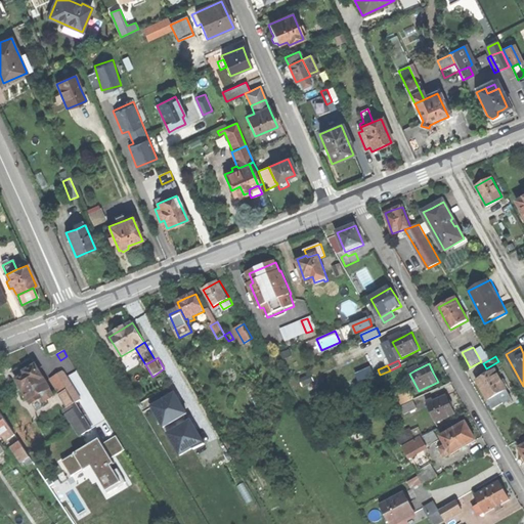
[(16,378),(32,403),(41,398),(43,401),(46,399),(45,397),(52,393),(36,366),(26,373),(16,378)]
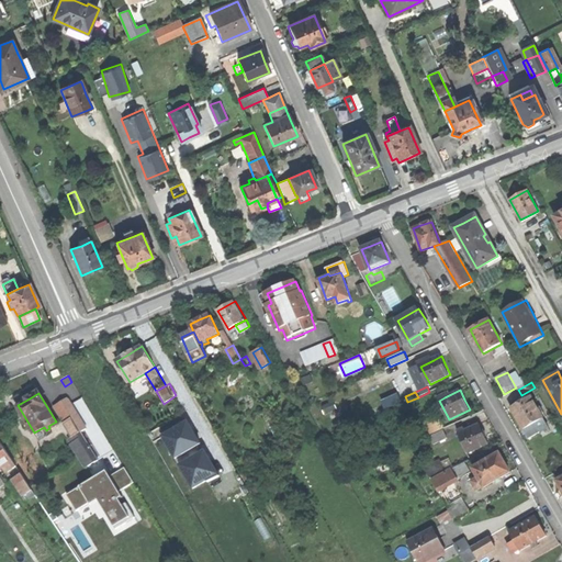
[(382,404),(385,411),(401,404),(397,396),(382,404)]
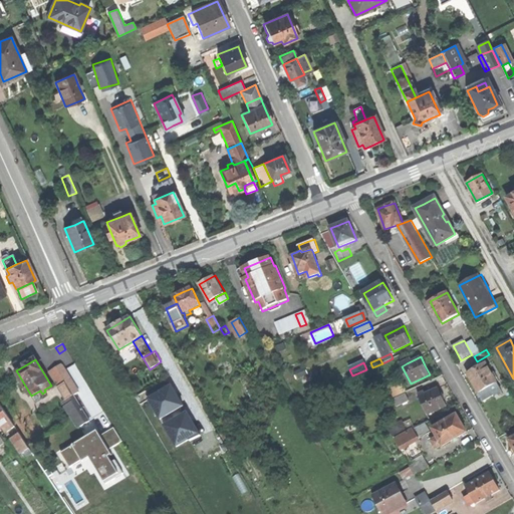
[(486,362),(469,372),(475,383),(480,392),(490,387),(497,381),(486,362)]
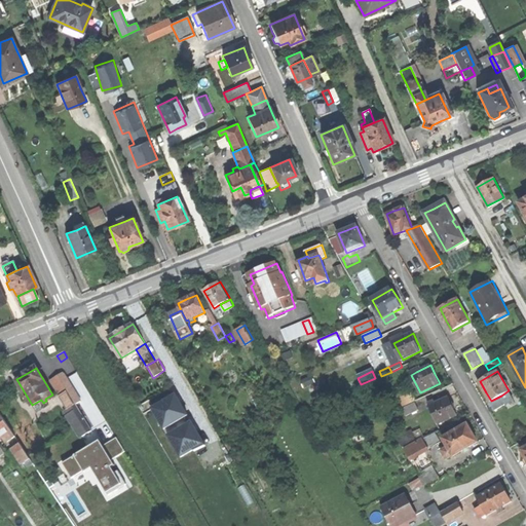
[(64,375),(52,382),(69,409),(76,405),(80,402),(64,375)]
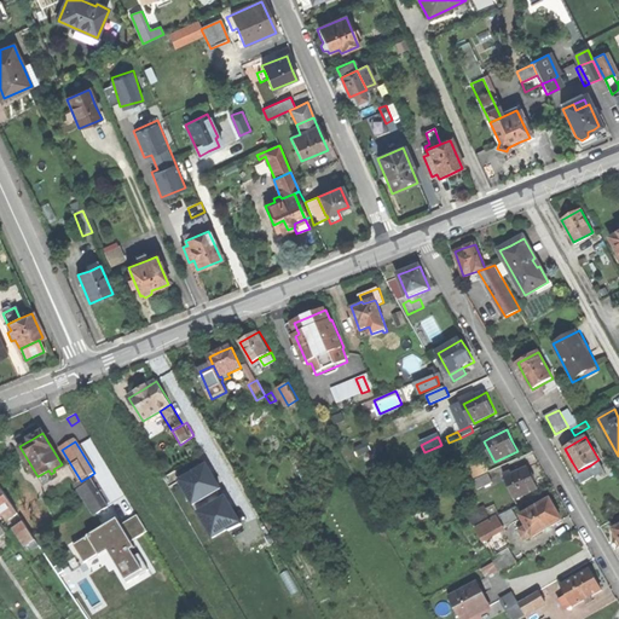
[(441,449),(444,456),(458,450),(456,443),(441,449)]
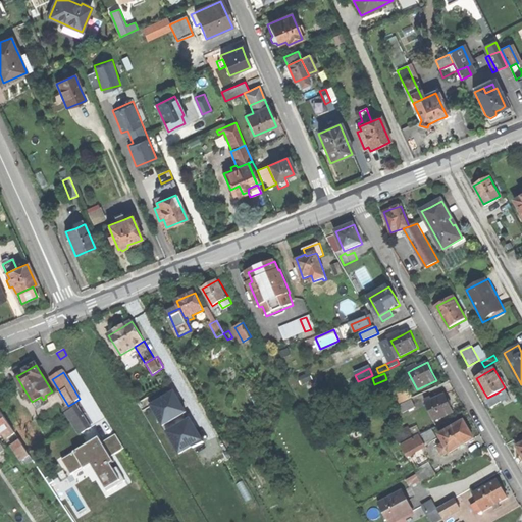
[(400,403),(414,397),(409,387),(396,394),(400,403)]
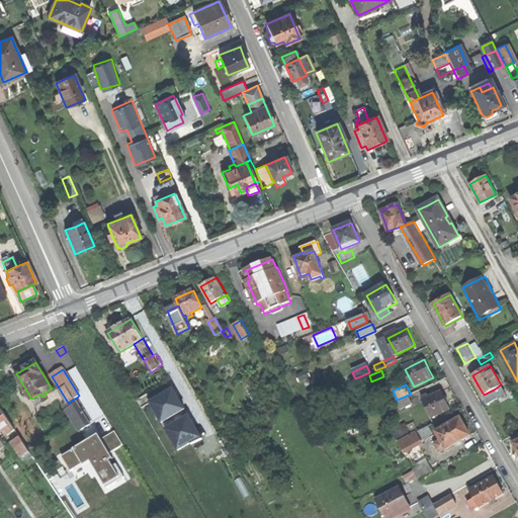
[(172,386),(147,401),(160,423),(185,409),(172,386)]
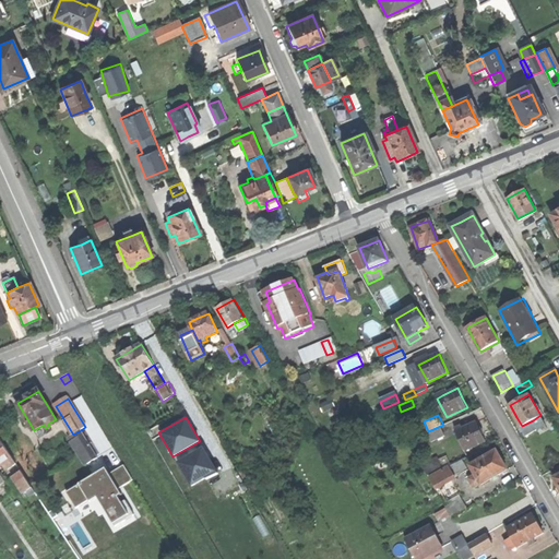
[(538,429),(533,420),(522,426),(527,436),(538,429)]
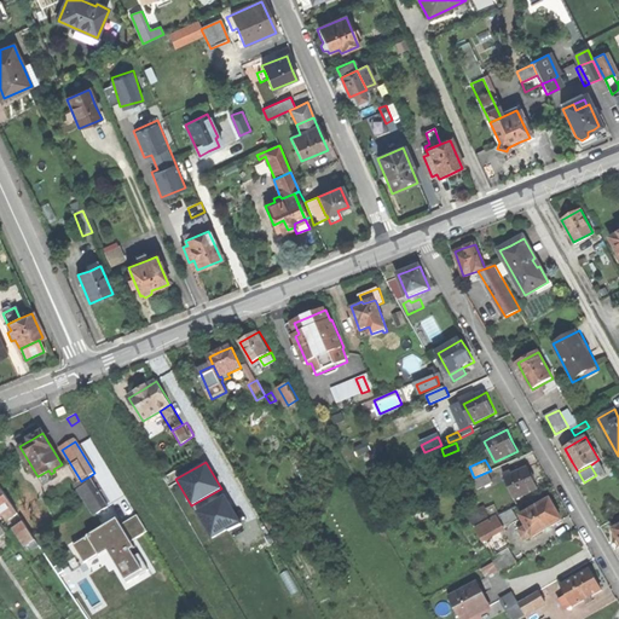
[(503,478),(514,499),(537,487),(532,476),(527,467),(509,475),(503,478)]
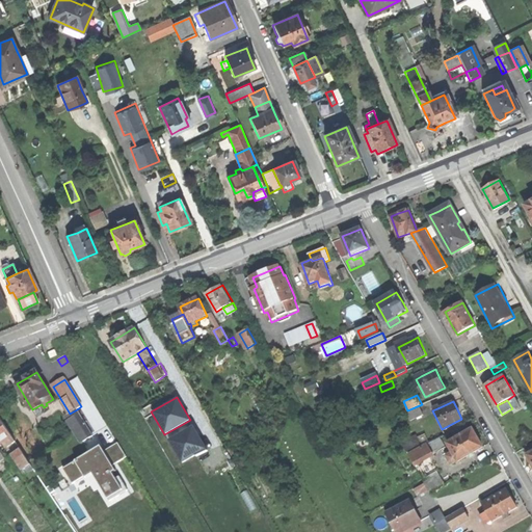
[(408,413),(411,420),(425,414),(422,407),(408,413)]
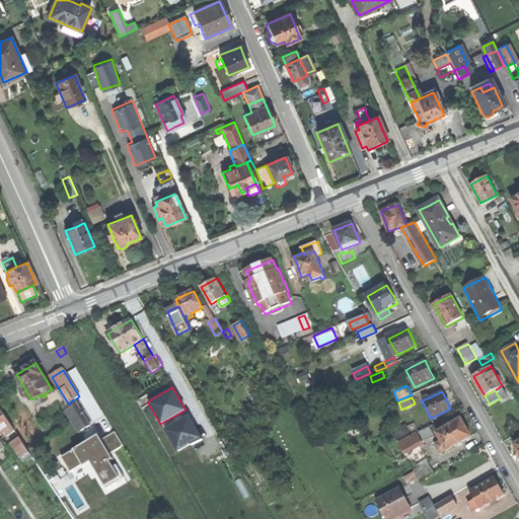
[(90,424),(75,399),(68,403),(65,405),(80,430),(90,424)]
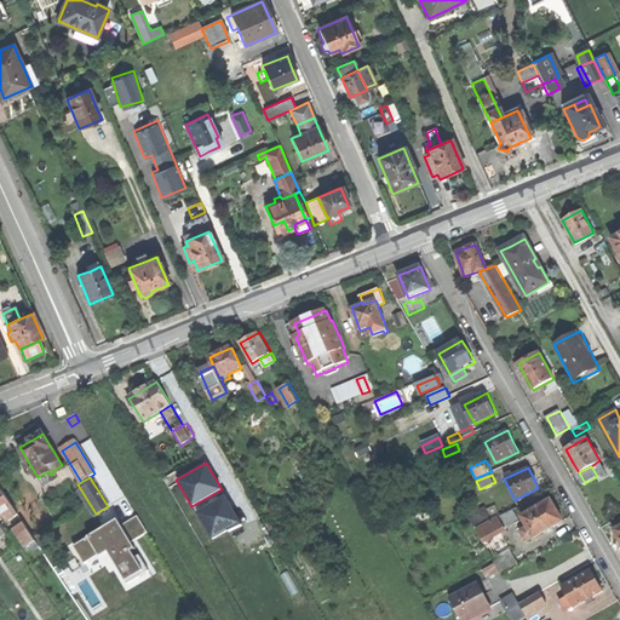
[(0,518),(3,517),(12,511),(16,517),(19,515),(0,486),(0,518)]
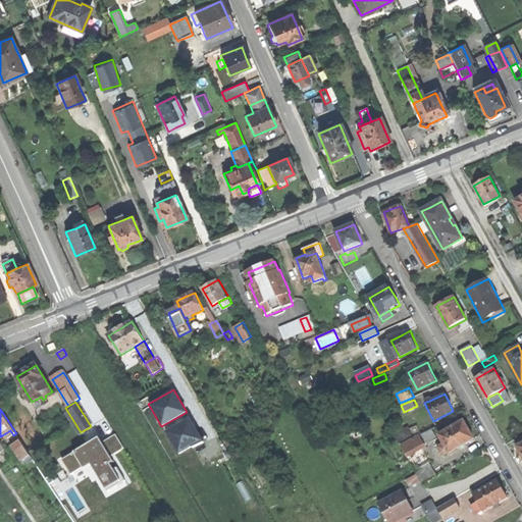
[(177,455),(204,440),(190,416),(164,430),(177,455)]
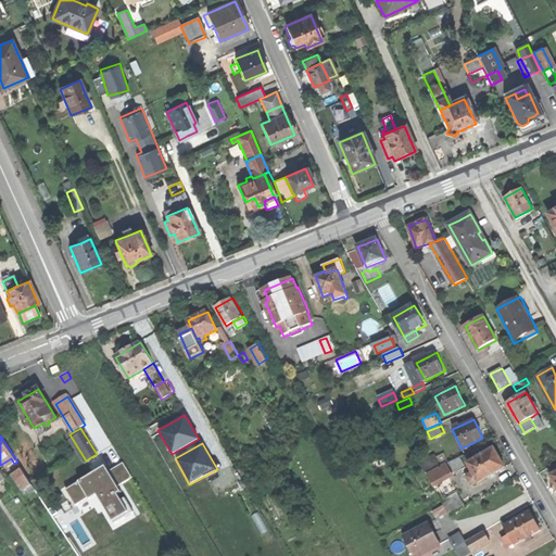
[(478,480),(480,482),(506,468),(501,458),(495,449),(469,463),(475,472),(478,480)]
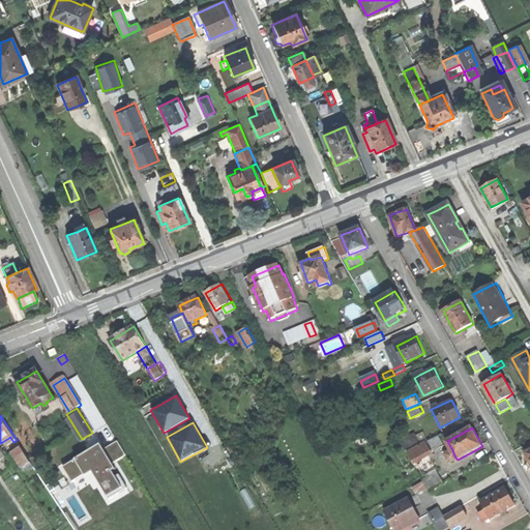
[(5,447),(13,442),(10,437),(2,442),(5,447)]
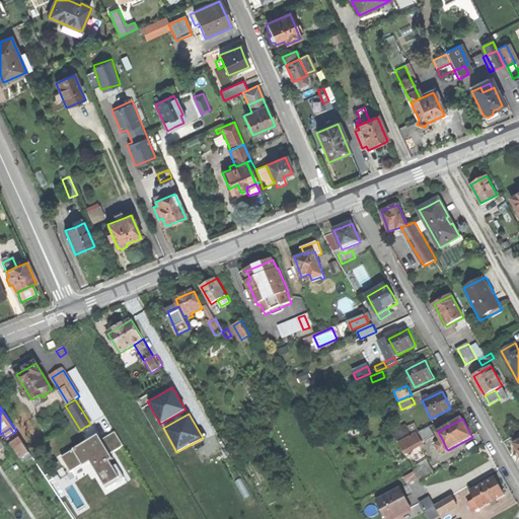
[(134,471),(108,428),(65,453),(76,471),(99,458),(115,483),(134,471)]
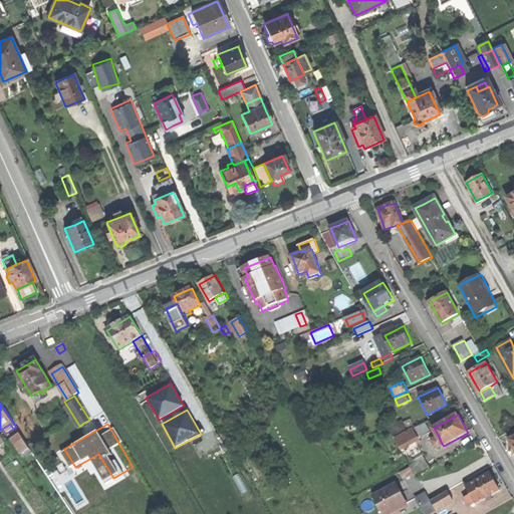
[(419,438),(419,439),(431,433),(427,424),(415,429),(419,438)]
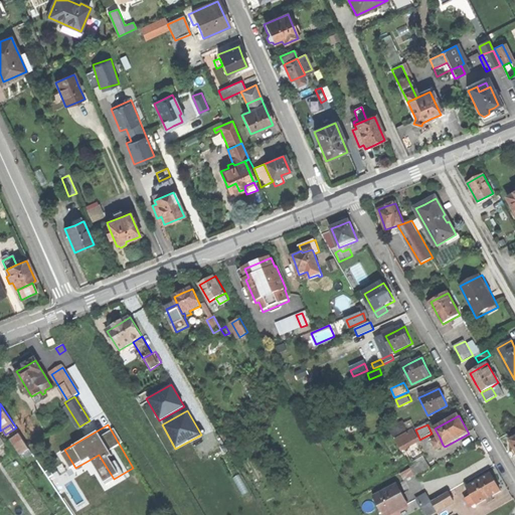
[(412,443),(419,439),(415,430),(408,434),(412,443)]
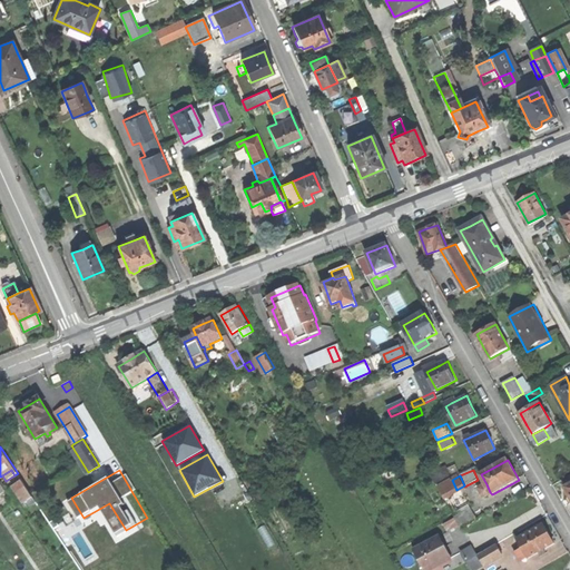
[(450,492),(457,490),(452,480),(445,483),(450,492)]
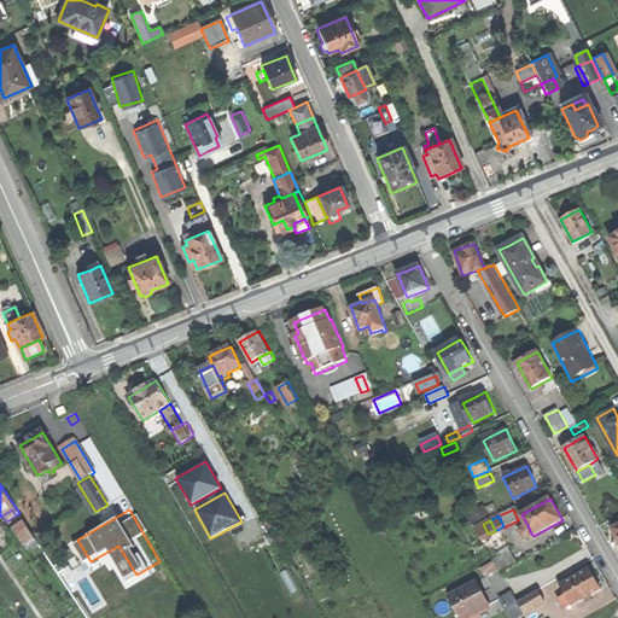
[(18,526),(30,544),(36,540),(24,522),(18,526)]
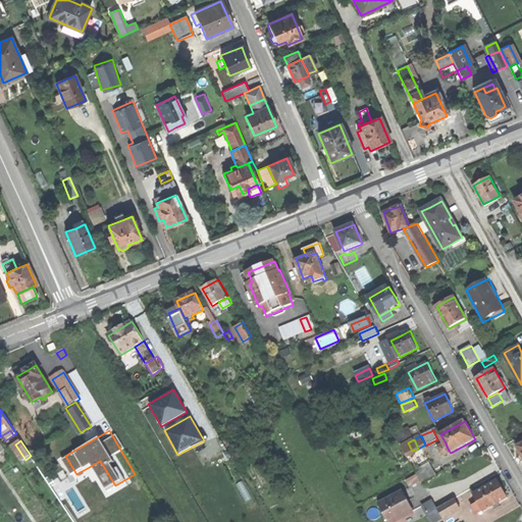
[(407,454),(412,451),(408,442),(402,445),(407,454)]
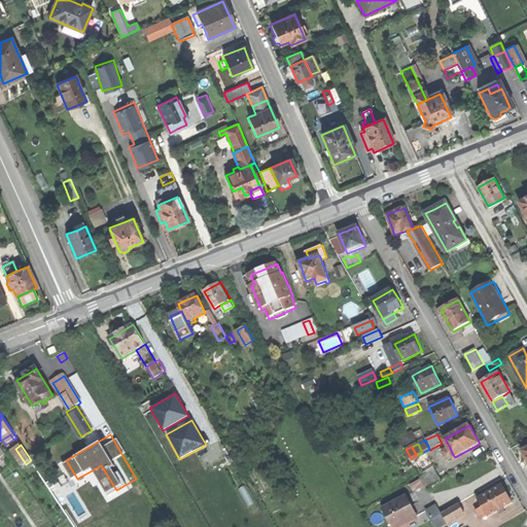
[(447,458),(453,455),(450,448),(444,452),(447,458)]
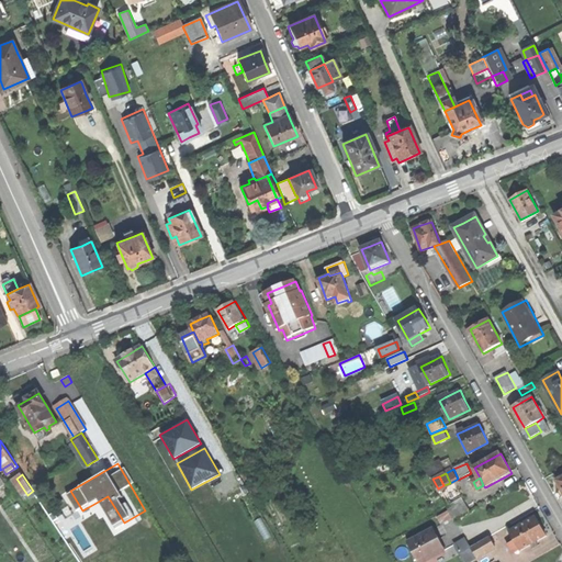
[(449,508),(454,518),(470,510),(464,501),(449,508)]
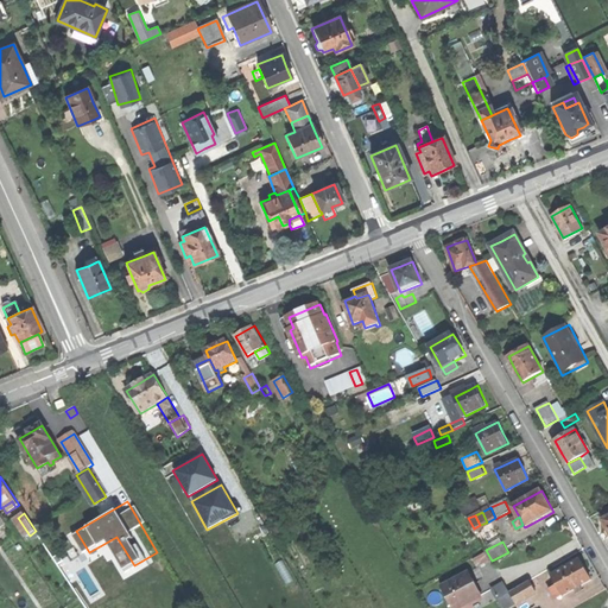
[(562,594),(564,596),(593,581),(587,570),(582,561),(552,576),(558,586),(562,594)]
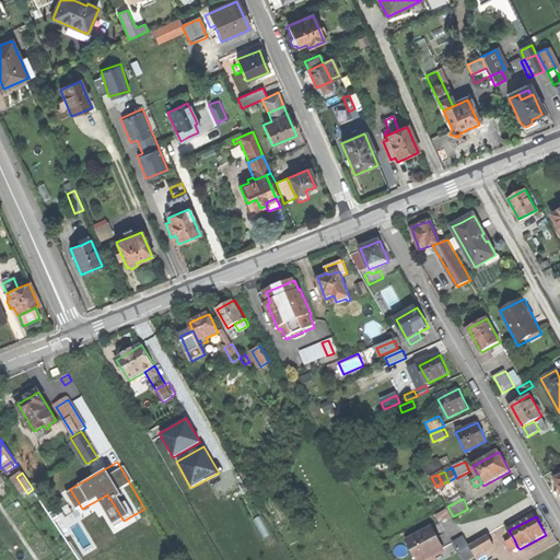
[(408,539),(418,559),(438,559),(439,559),(435,552),(444,548),(439,537),(433,526),(408,539)]
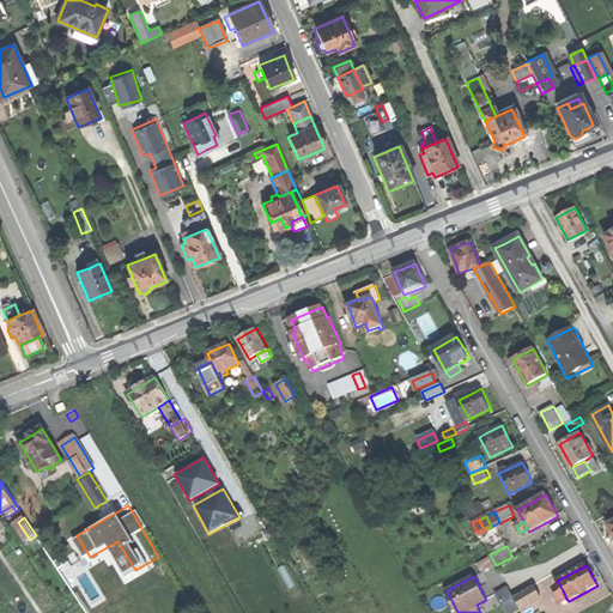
[(502,604),(514,596),(508,587),(497,594),(502,604)]
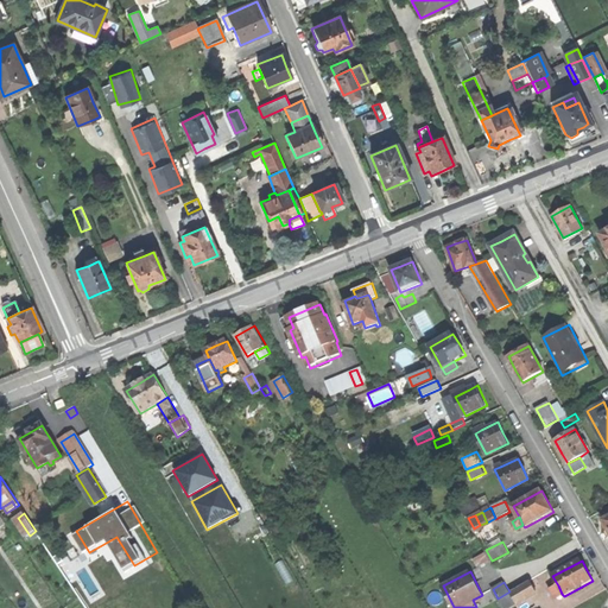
[(518,589),(523,599),(536,593),(531,582),(518,589)]
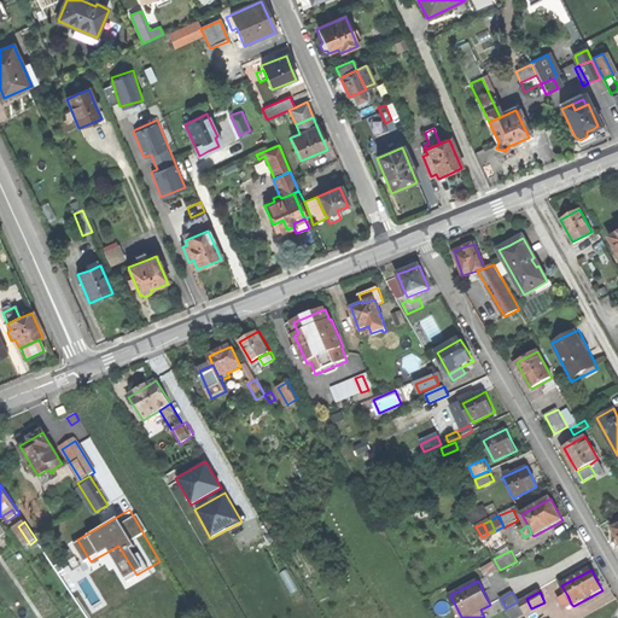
[(564,607),(571,604),(567,595),(559,600),(564,607)]
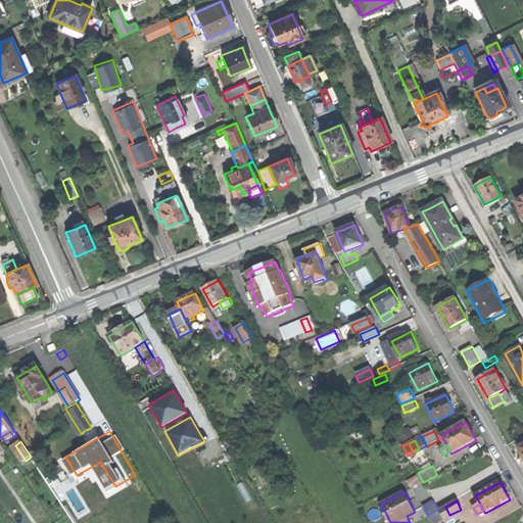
[(444,518),(449,515),(445,507),(439,510),(444,518)]
